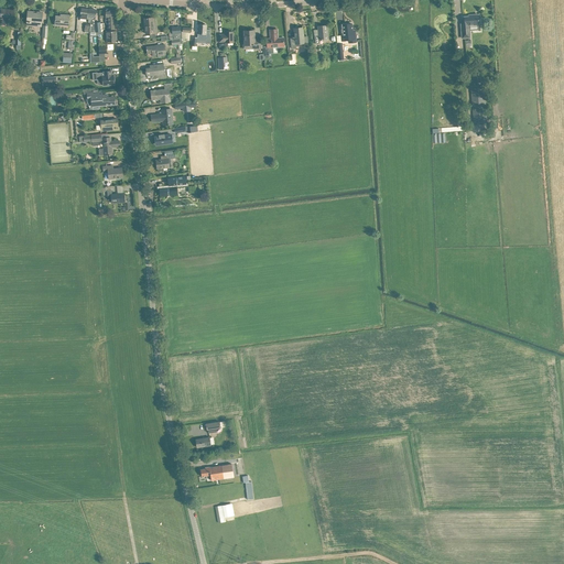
[(1,12),(0,18),(0,19),(2,19),(2,24),(8,25),(9,18),(14,18),(15,10),(2,9),(2,12),(1,12)]
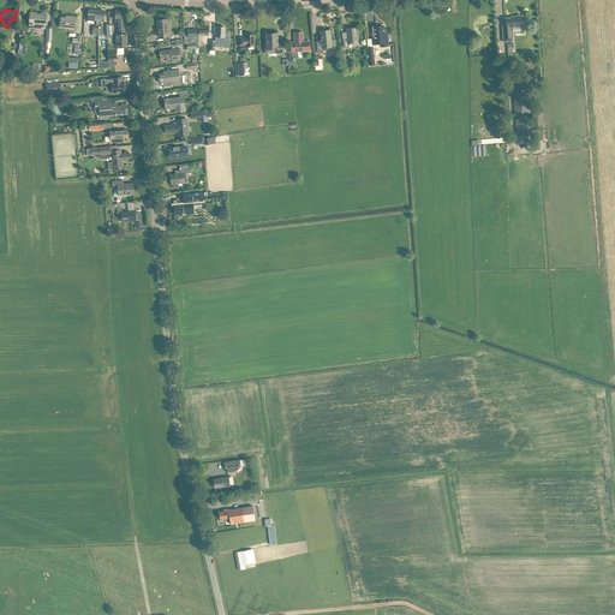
[(106,11),(96,10),(95,21),(96,21),(96,24),(99,24),(99,25),(103,27),(103,24),(106,11)]
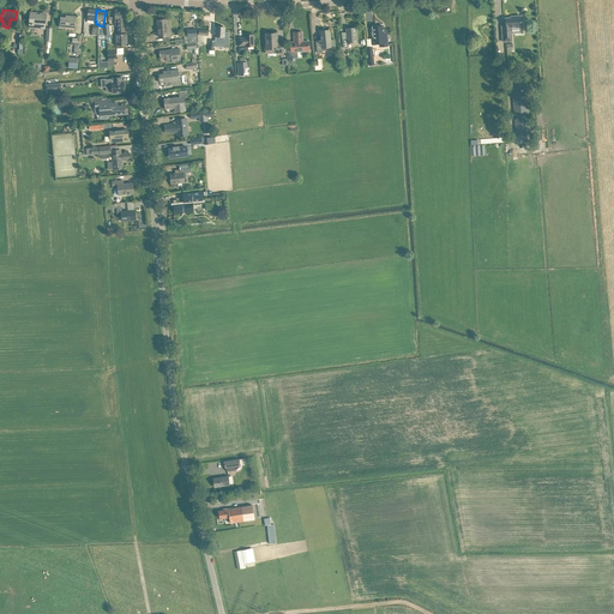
[(30,12),(30,18),(29,28),(44,30),(46,19),(46,13),(40,13),(40,14),(37,13),(37,11),(36,11),(36,13),(30,12)]
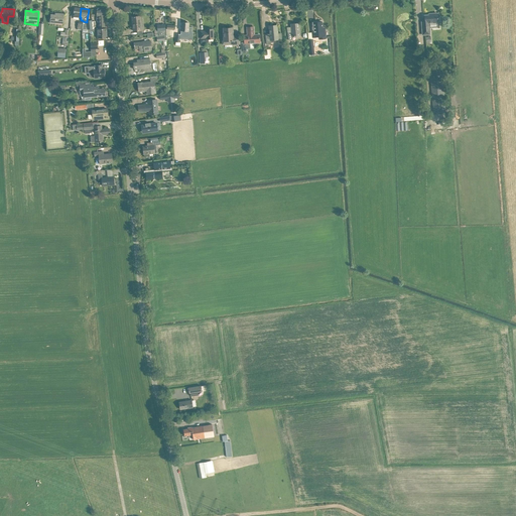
[(97,14),(97,16),(97,21),(99,21),(99,28),(105,28),(104,16),(105,9),(97,9),(97,14)]
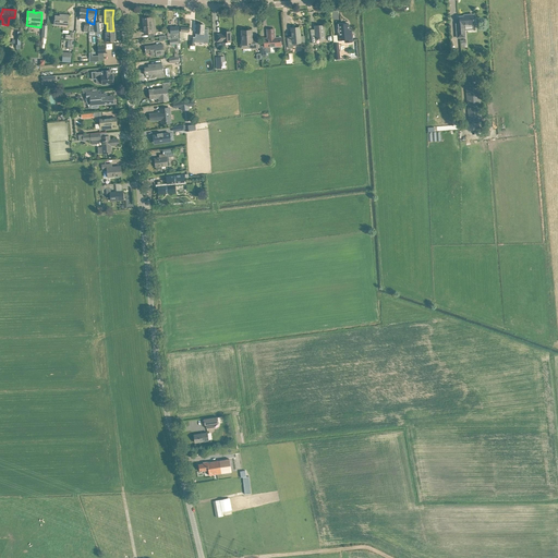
[(55,19),(55,20),(55,23),(58,24),(69,25),(69,15),(60,14),(60,16),(56,15),(55,19)]
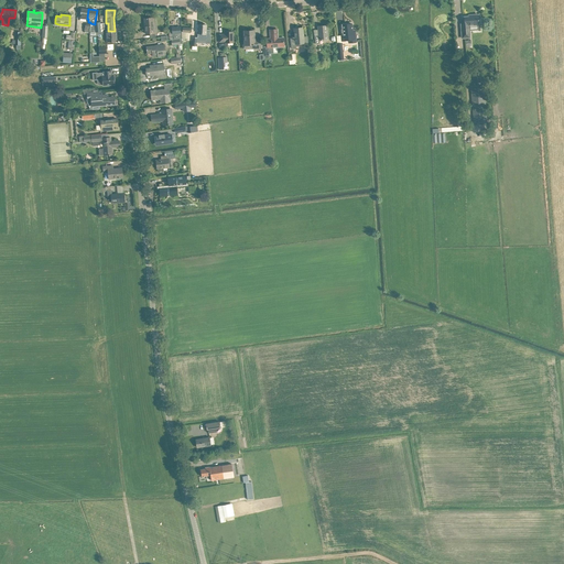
[(473,17),(464,17),(465,24),(462,24),(462,23),(461,23),(462,39),(470,38),(469,25),(478,24),(480,23),(480,20),(478,20),(478,14),(473,15),(473,17)]
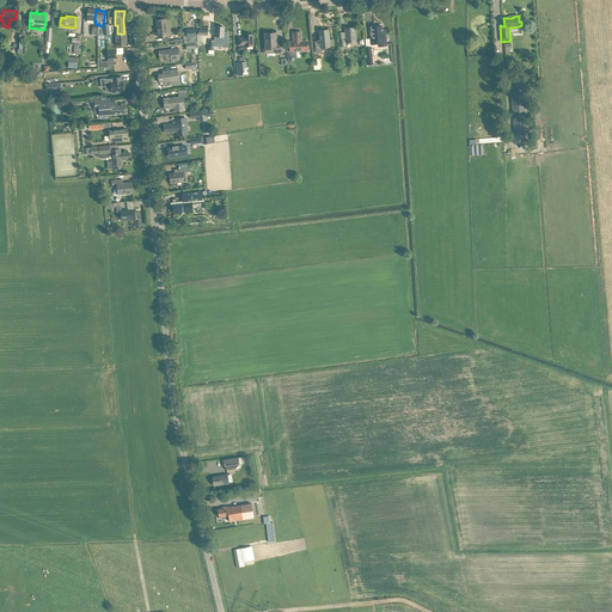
[(158,37),(163,36),(164,42),(165,42),(169,41),(167,19),(157,20),(158,37)]
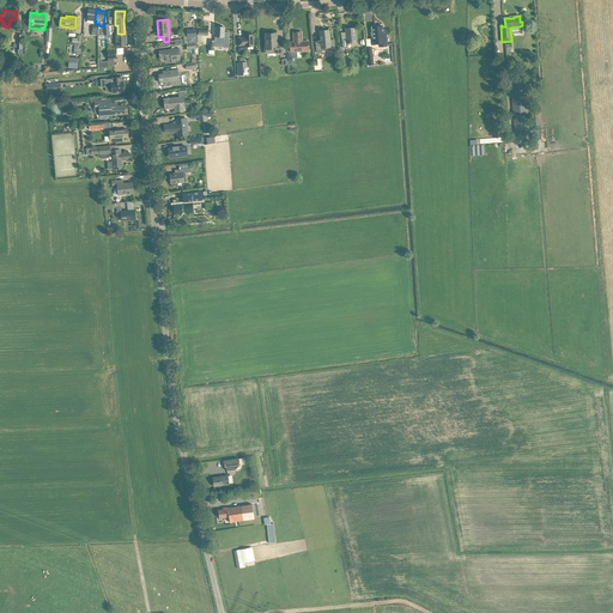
[(371,42),(371,44),(378,43),(378,47),(387,47),(387,40),(386,34),(383,35),(382,25),(372,26),(374,42),(371,42)]
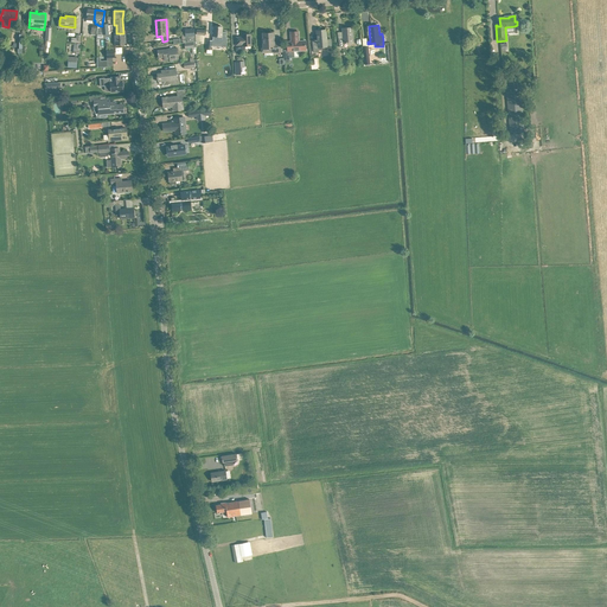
[(338,38),(338,44),(339,48),(344,46),(344,43),(352,42),(352,27),(343,29),(343,37),(338,38)]
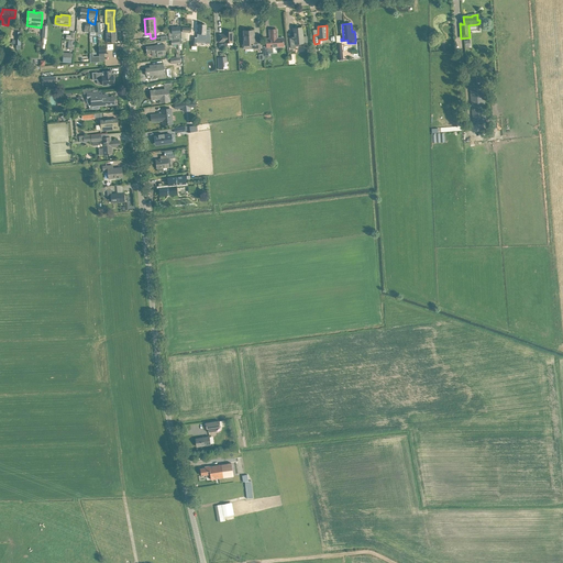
[(168,28),(168,33),(169,40),(180,39),(180,26),(168,28)]
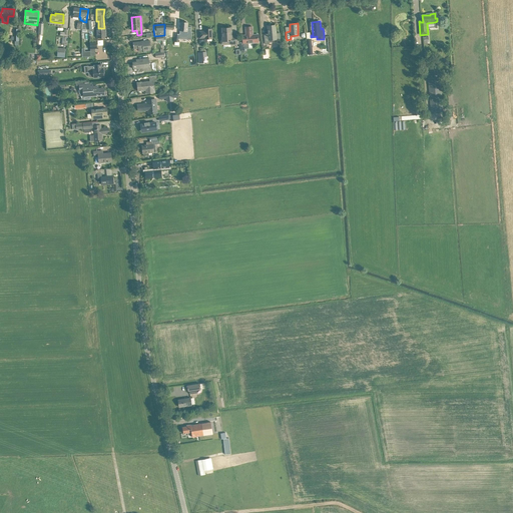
[(269,34),(265,34),(265,39),(266,44),(270,44),(270,42),(269,39),(277,38),(276,30),(276,25),(268,26),(269,34)]
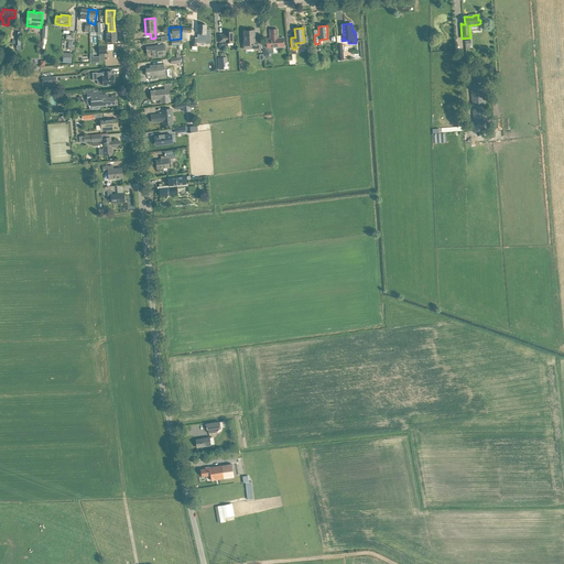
[(268,46),(263,46),(264,56),(269,55),(268,51),(268,47),(284,46),(283,38),(277,39),(277,30),(270,30),(270,39),(267,39),(268,46)]
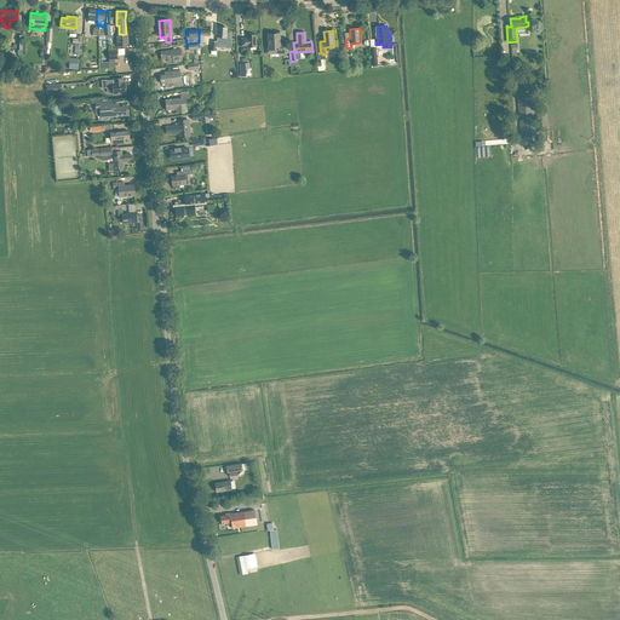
[(118,38),(118,46),(128,46),(128,35),(128,34),(126,34),(119,34),(115,35),(112,35),(108,35),(108,38),(118,38)]
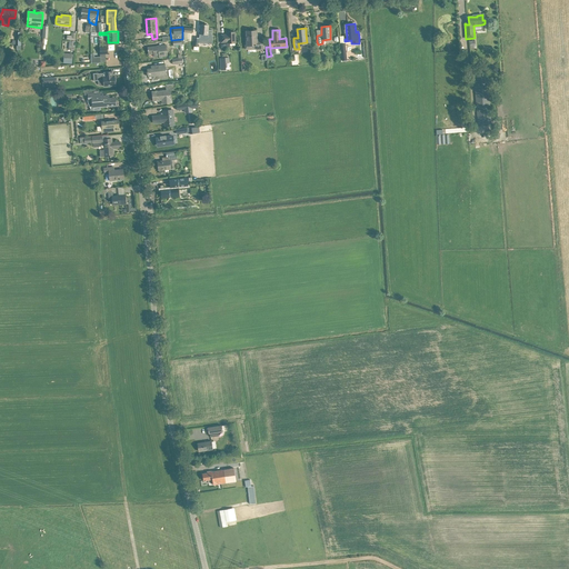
[(221,35),(221,40),(221,42),(228,42),(228,43),(236,42),(236,37),(235,31),(227,32),(228,35),(221,35)]
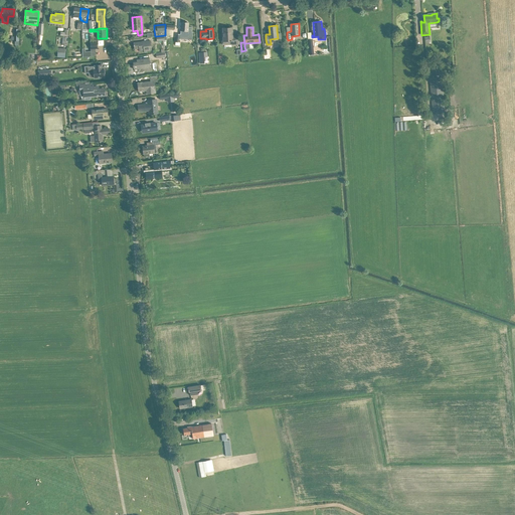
[(223,28),(223,32),(221,33),(222,44),(238,43),(238,41),(238,36),(232,36),(231,28),(223,28)]
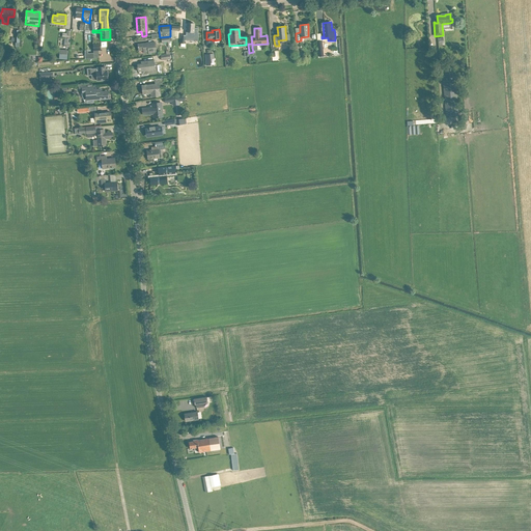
[(156,42),(143,44),(138,45),(138,47),(139,52),(139,50),(143,50),(143,53),(148,52),(148,53),(157,52),(156,42)]
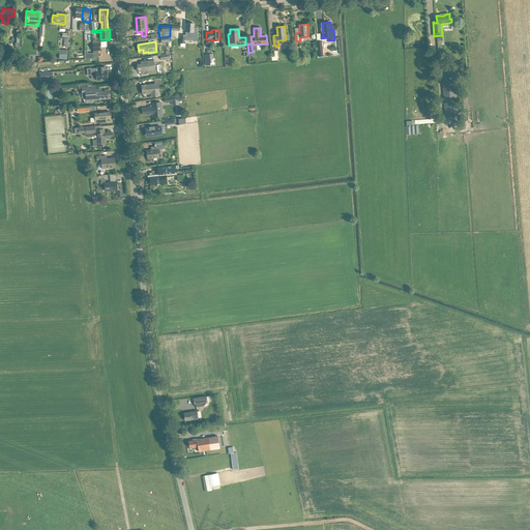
[(87,50),(85,50),(85,59),(94,58),(93,54),(93,53),(88,54),(87,50)]
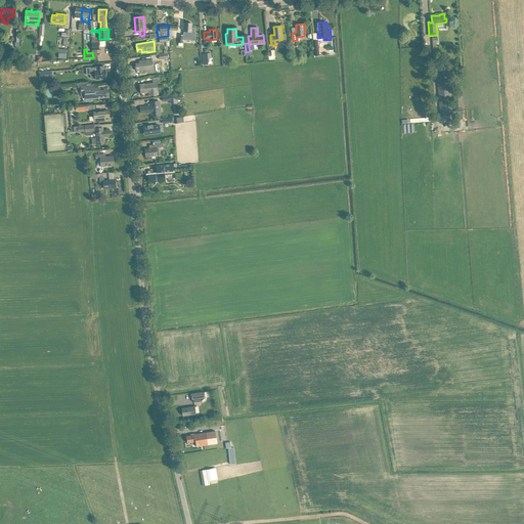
[(207,53),(203,54),(204,64),(208,64),(208,58),(211,58),(211,53),(207,53)]
